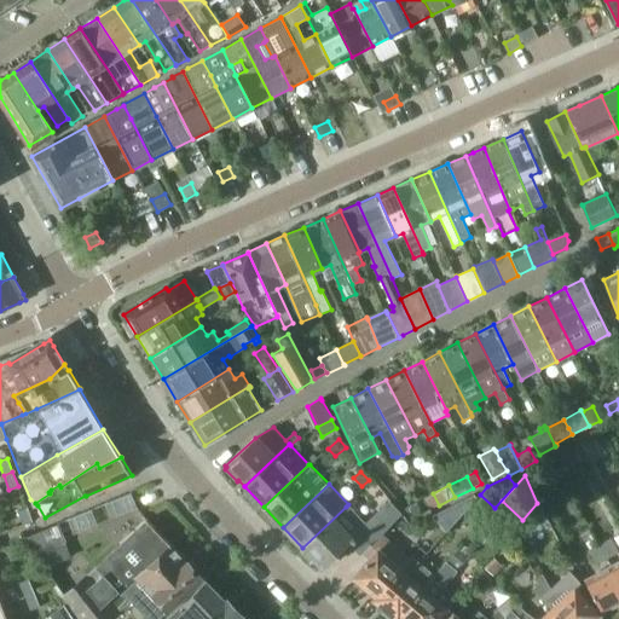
[(431,510),(439,505),(433,493),(424,498),(431,510)]
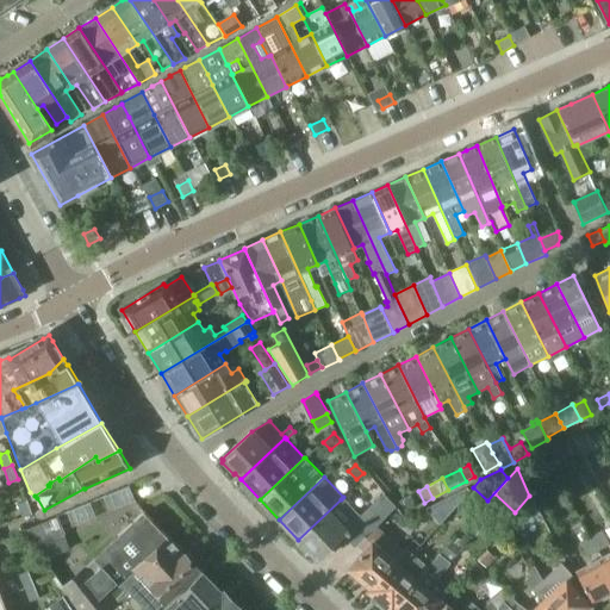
[(443,499),(453,511),(471,491),(468,486),(443,499)]
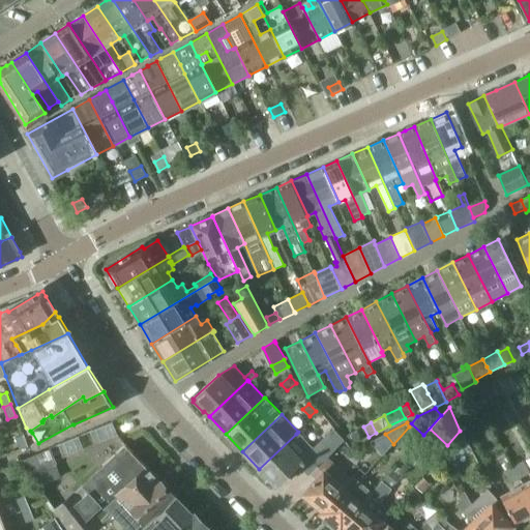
[(343,431),(348,438),(350,436),(354,442),(362,439),(358,431),(355,432),(350,425),(343,431)]
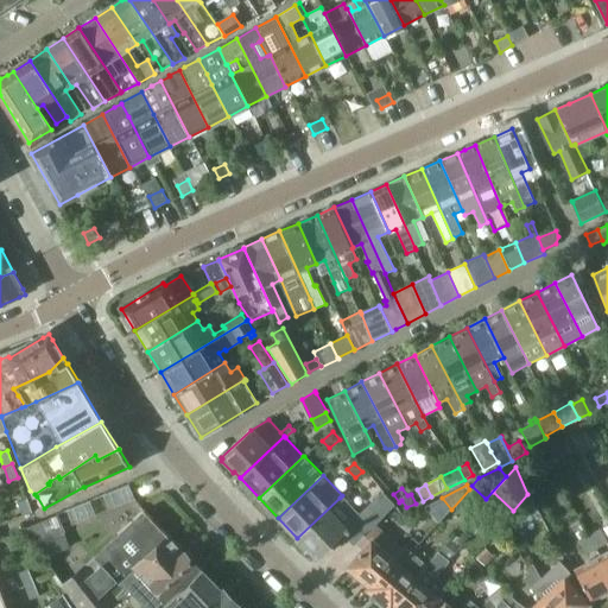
[(377,525),(397,506),(385,494),(362,515),(373,526),(356,544),(363,550),(348,568),(350,570),(353,574),(358,577),(361,578),(371,587),(403,549),(377,525)]
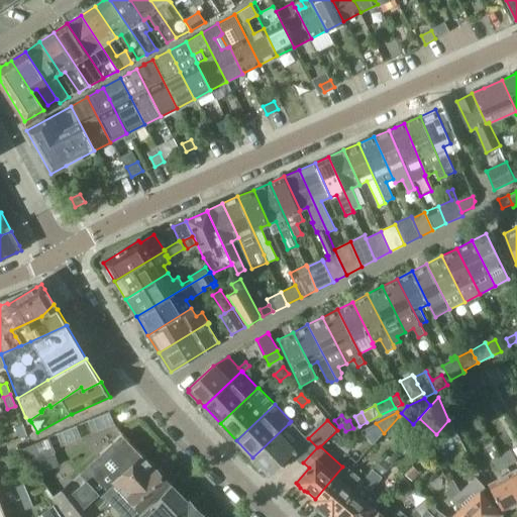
[(27,435),(22,423),(14,427),(19,438),(27,435)]
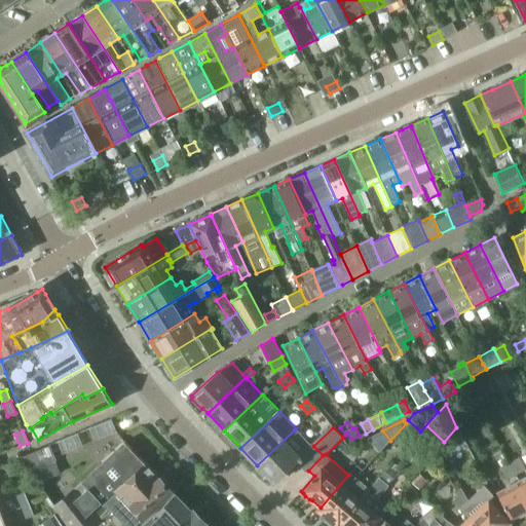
[(299,458),(310,448),(294,430),(257,465),(258,466),(256,467),(265,477),(266,475),(273,483),(286,472),(289,475),(302,462),(299,458)]
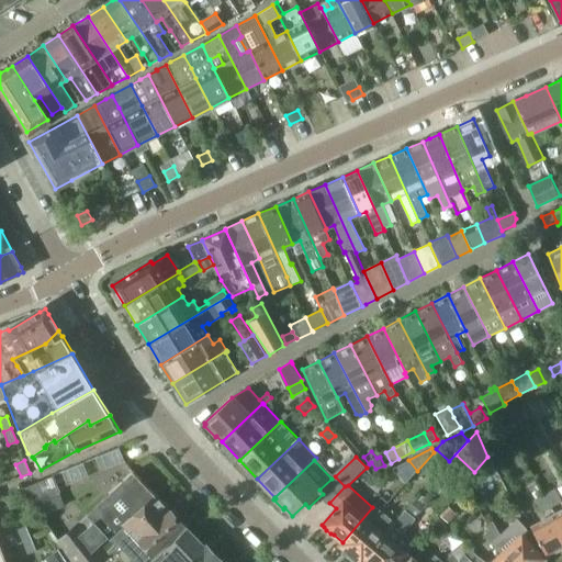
[(156,495),(134,471),(59,541),(74,561),(92,561),(102,552),(99,549),(139,510),(156,495)]
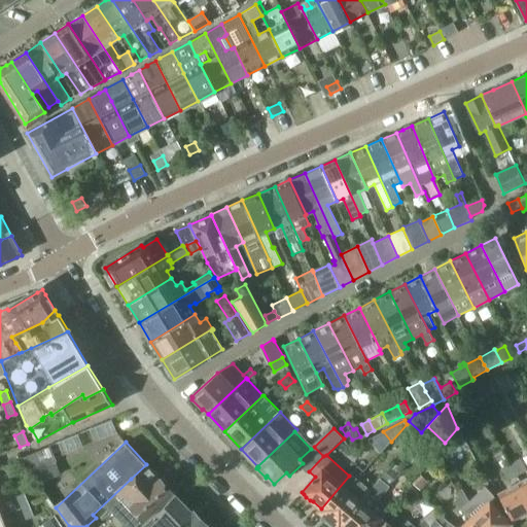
[(40,485),(63,476),(58,463),(59,462),(53,445),(21,458),(40,485)]
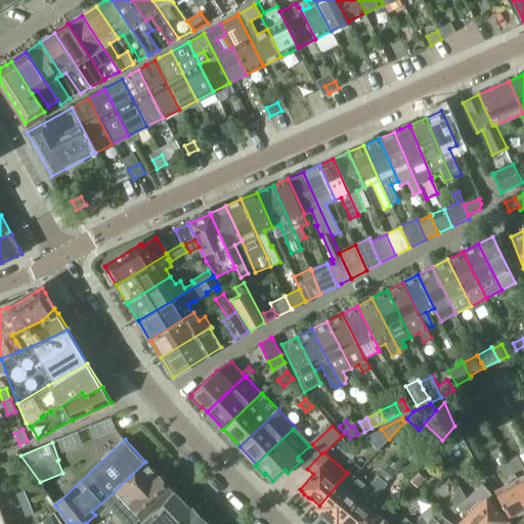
[(509,462),(514,473),(515,472),(523,468),(518,456),(509,462)]
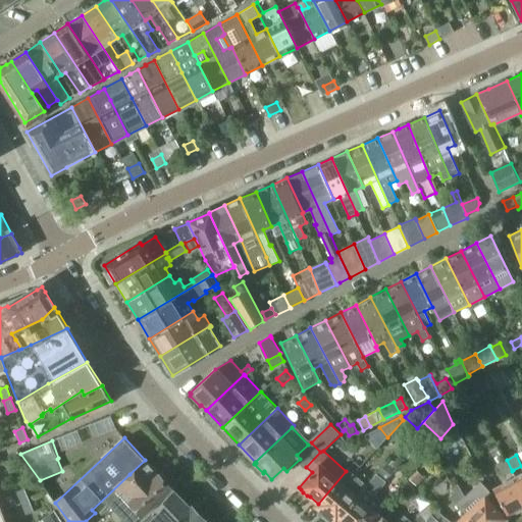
[(9,473),(17,470),(12,458),(4,461),(9,473)]
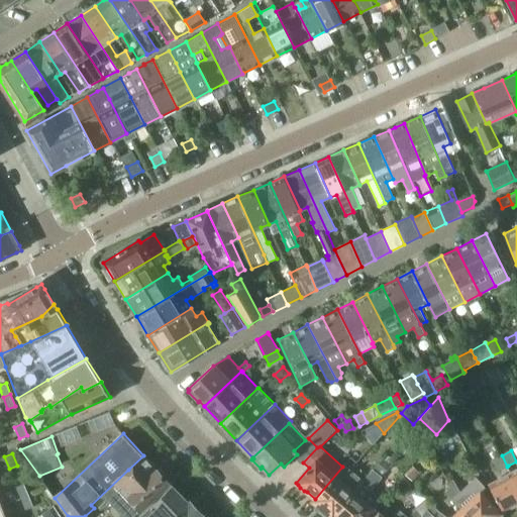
[(91,505),(94,508),(98,512),(108,502),(122,516),(132,516),(169,484),(167,481),(167,478),(163,473),(159,473),(143,455),(128,470),(91,505)]
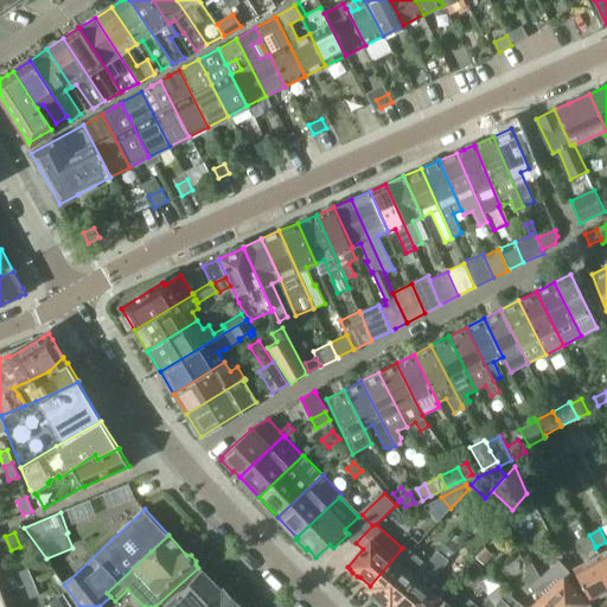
[(585,554),(595,548),(589,535),(579,541),(585,554)]
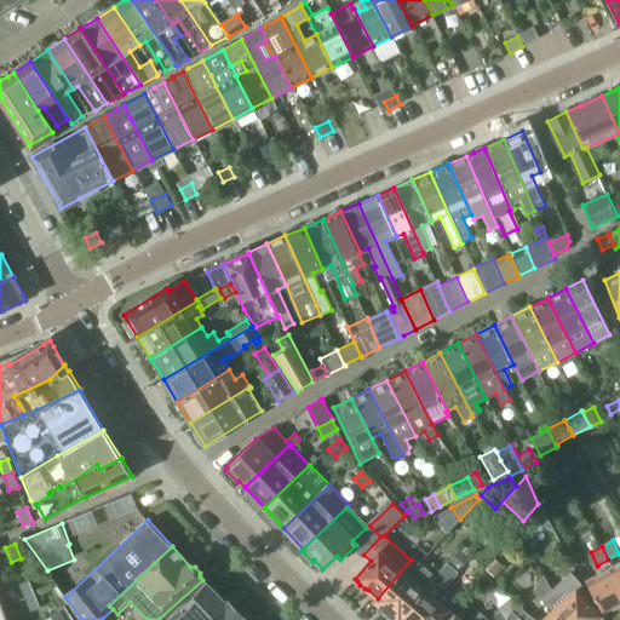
[(401,618),(402,619),(437,619),(453,603),(453,596),(445,589),(459,573),(457,570),(464,562),(455,554),(436,577),(401,618)]
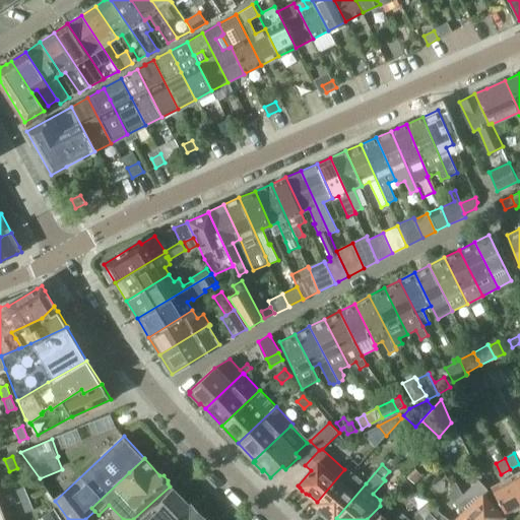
[(366,483),(347,467),(345,469),(344,469),(317,502),(315,504),(333,519),(334,519),(336,518),(366,483)]
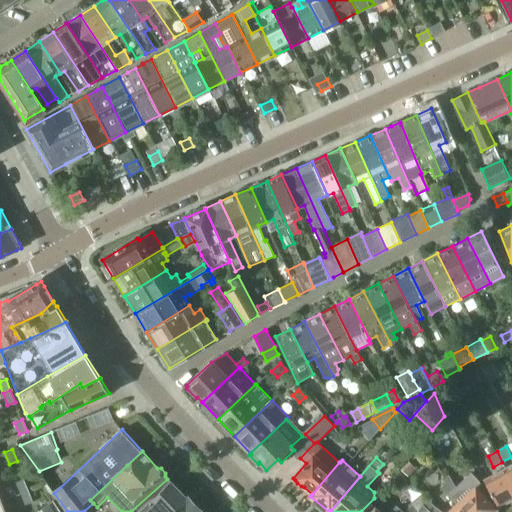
[(409,476),(417,468),(409,461),(401,469),(409,476)]
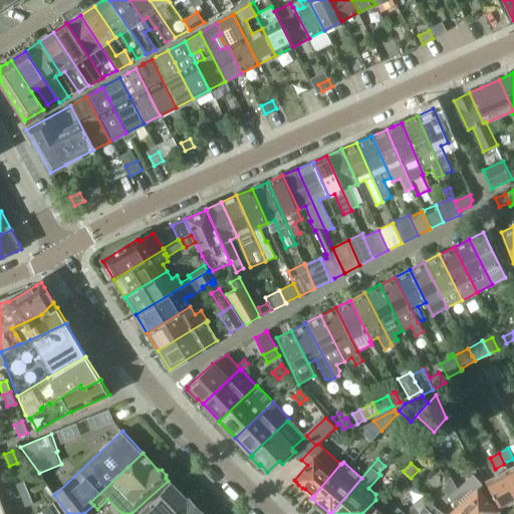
[(500,508),(513,500),(513,481),(508,470),(486,482),(500,508)]
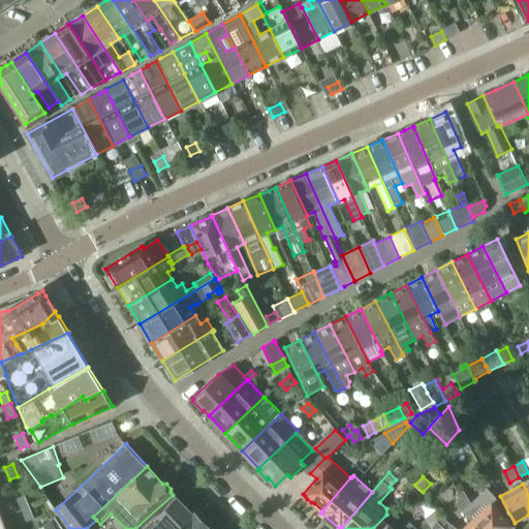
[(405,498),(414,506),(423,497),(413,489),(405,498)]
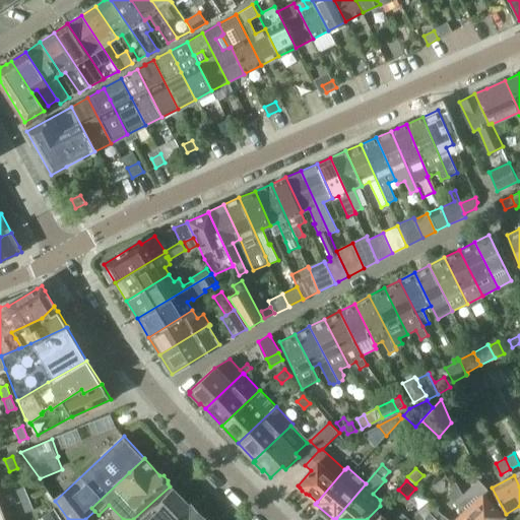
[(478,480),(463,495),(456,482),(451,488),(453,490),(448,495),(465,513),(471,519),(502,519),(503,517),(483,496),(489,491),(478,480)]
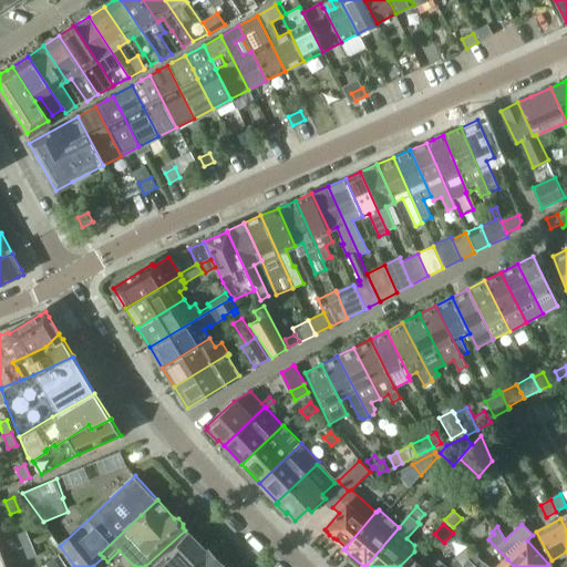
[(18,534),(22,546),(31,543),(27,529),(18,534)]
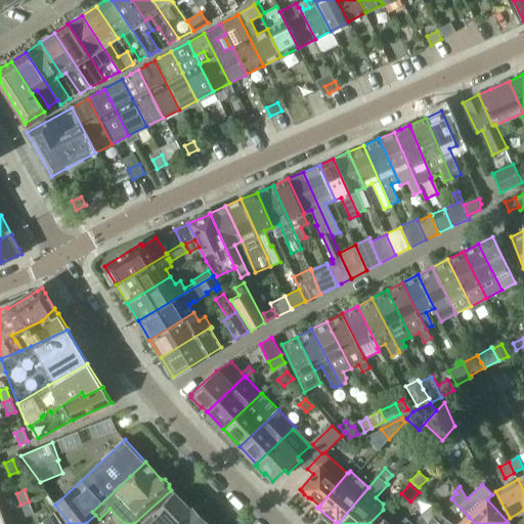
[(174,493),(145,522),(146,523),(177,523),(190,511),(174,493)]
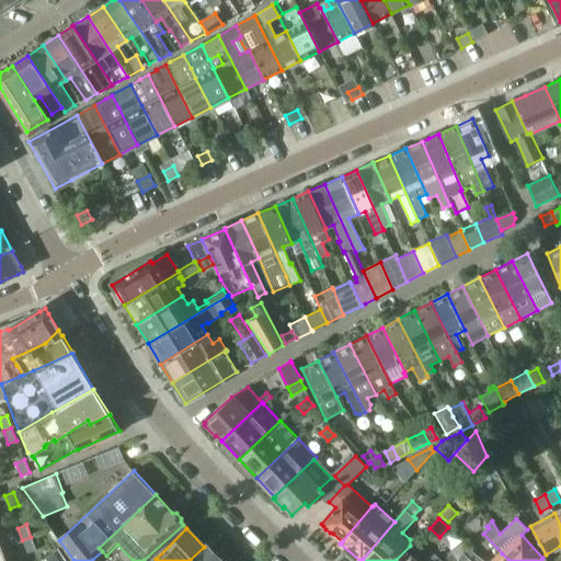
[(36,550),(31,537),(22,540),(27,553),(36,550)]
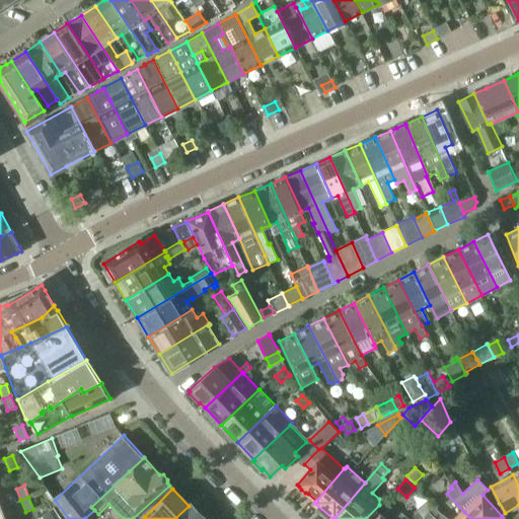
[(456,518),(448,518),(443,515),(429,501),(423,506),(435,518),(470,518),(464,512),(456,518)]
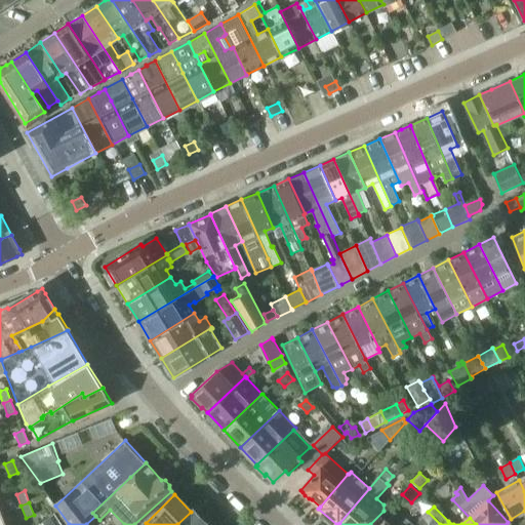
[(177,524),(204,524),(203,524),(202,522),(202,519),(196,513),(193,513),(192,512),(191,512),(177,524)]
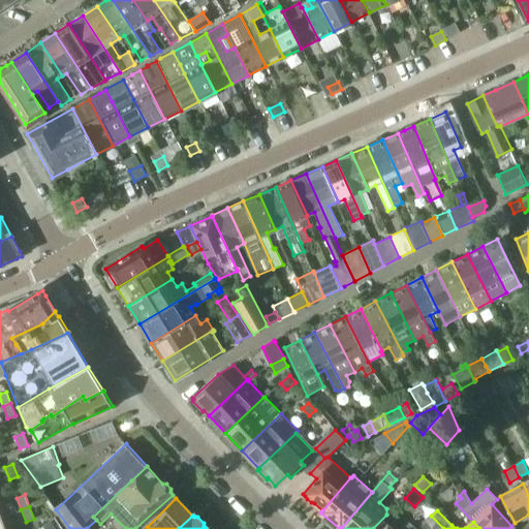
[(443,528),(431,516),(426,521),(432,527),(431,528),(443,528)]
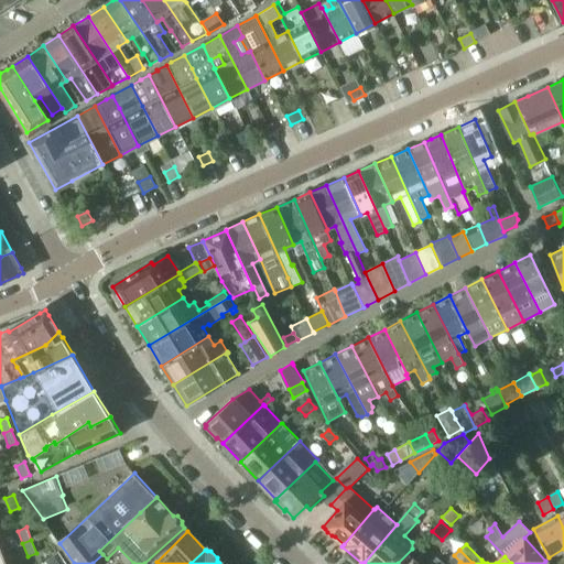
[(42,563),(65,563),(64,562),(65,561),(58,552),(42,563)]
